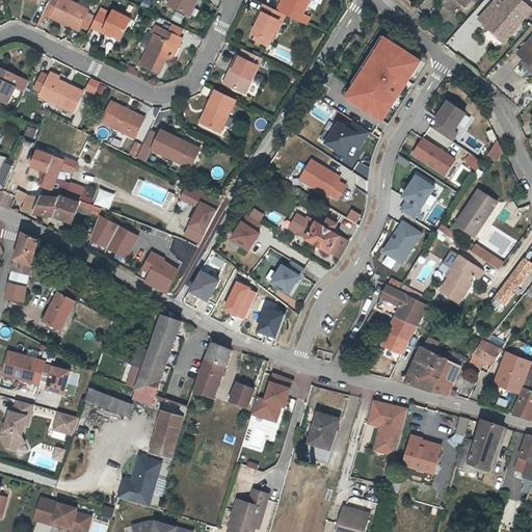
[(49,10),(47,15),(61,23),(63,19),(76,26),(85,7),(69,0),(45,0),(43,7),(49,10)]
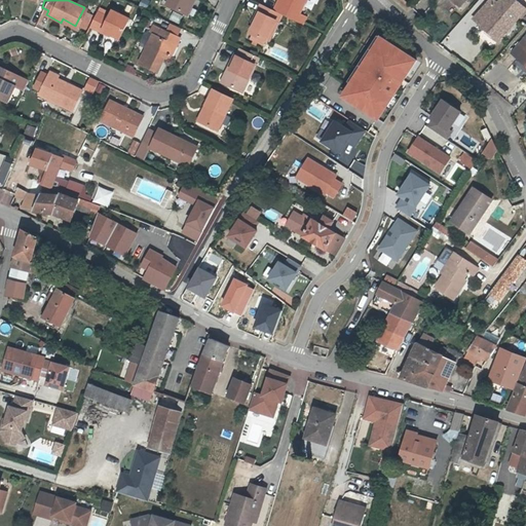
[(166,0),(164,5),(182,14),(188,0),(166,0)]
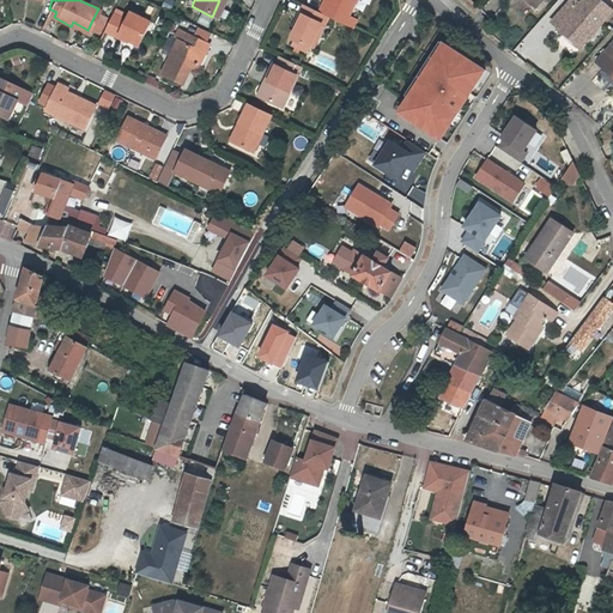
[(214,18),(223,0),(219,0),(212,17),(214,18)]
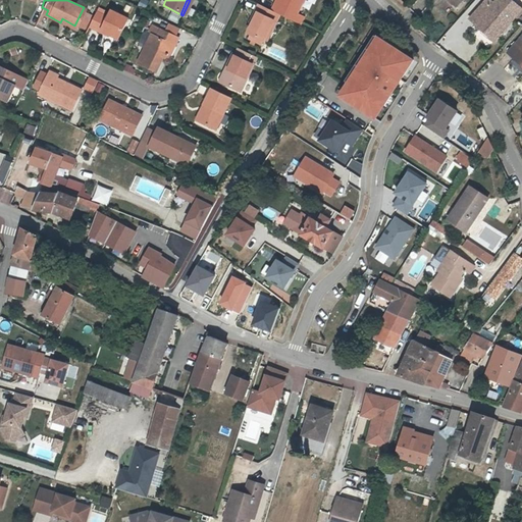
[(275,1),(271,10),(280,14),(301,24),(305,16),(298,12),(304,0),(280,0),(279,3),(275,1)]
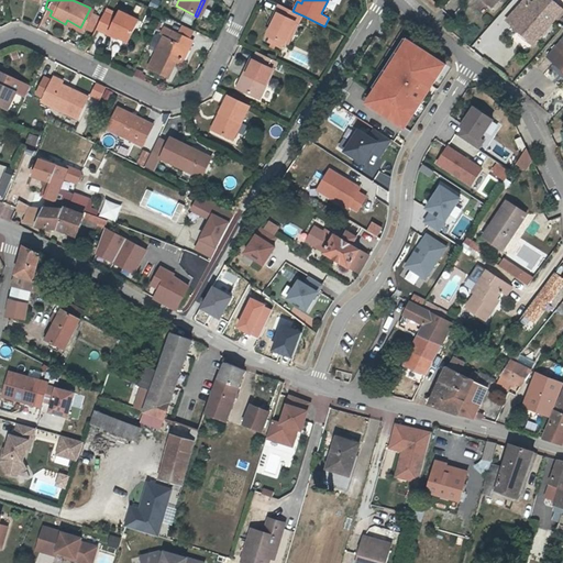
[(501,0),(481,0),(494,11),(501,0)]
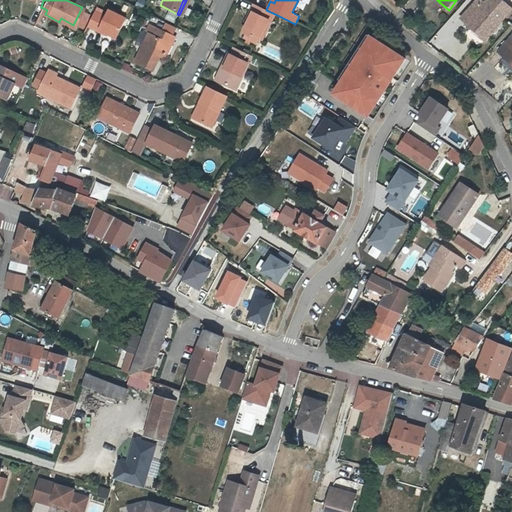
[(489,0),(484,6),(479,1),(462,21),(486,42),(511,11),(511,9),(500,0),(489,0)]
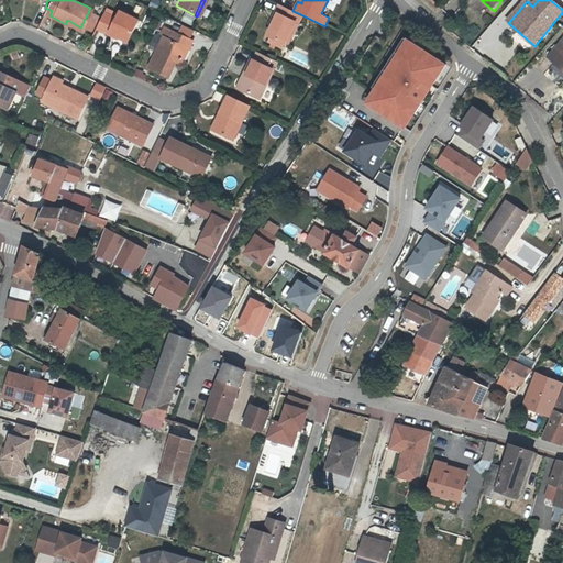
[(134,19),(105,3),(94,26),(105,32),(106,31),(124,40),(134,19)]
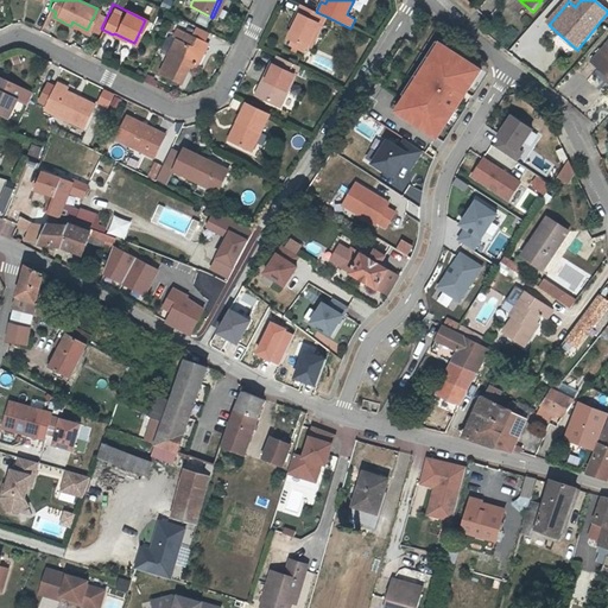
[(327,17),(316,12),(301,4),(297,12),(301,13),(295,26),(289,37),(308,45),(318,23),(322,25),(327,17)]
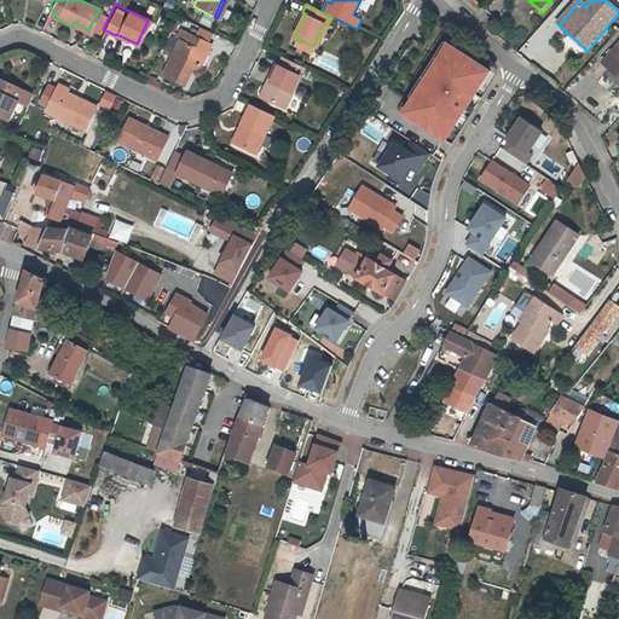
[(87,34),(88,30),(74,22),(71,27),(87,34)]
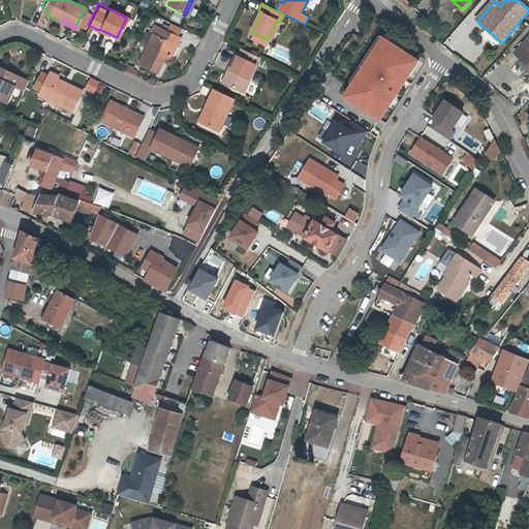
[(277,20),(268,39),(271,41),(280,22),(277,20)]
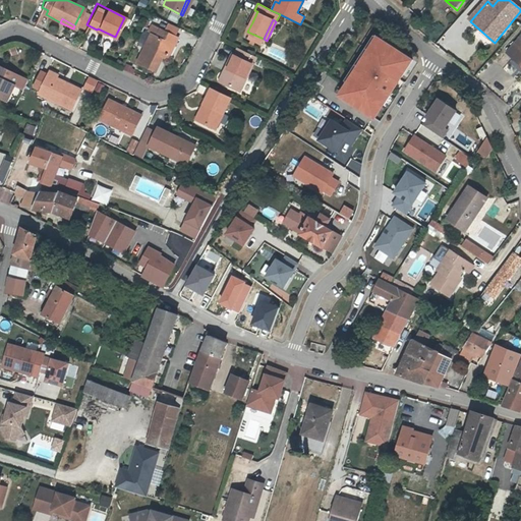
[(172,37),(145,22),(140,30),(145,32),(130,60),(150,70),(157,56),(161,59),(172,37)]
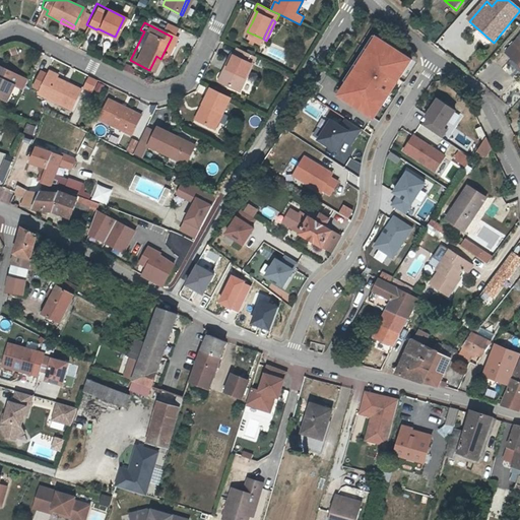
[(410,60),(374,37),(334,98),(371,121),(410,60)]
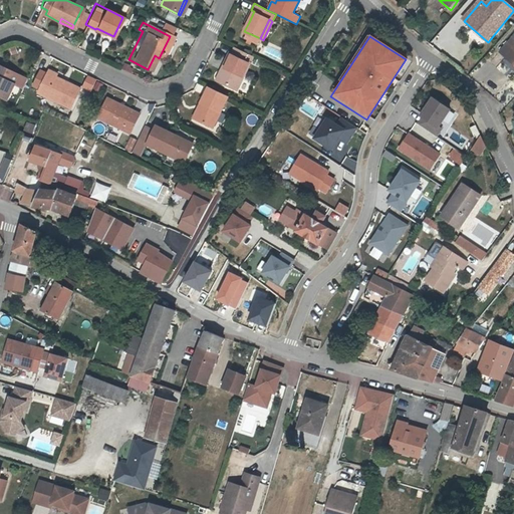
[(513,42),(505,53),(511,59),(509,62),(513,65),(513,42)]
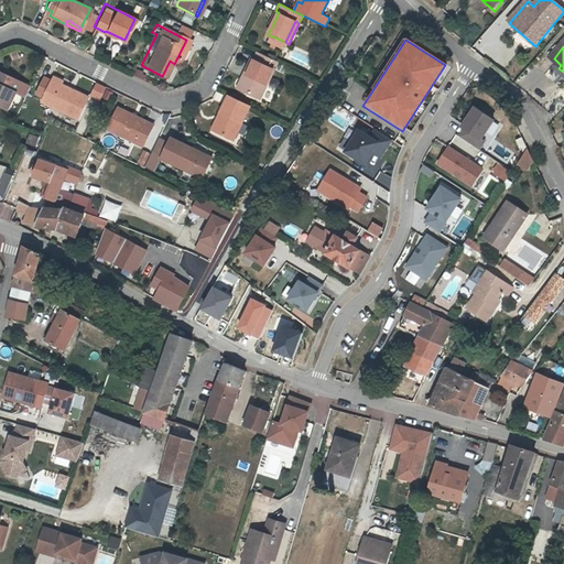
[(278,61),(259,51),(255,57),(252,56),(245,72),(247,73),(240,88),(260,97),(278,61)]
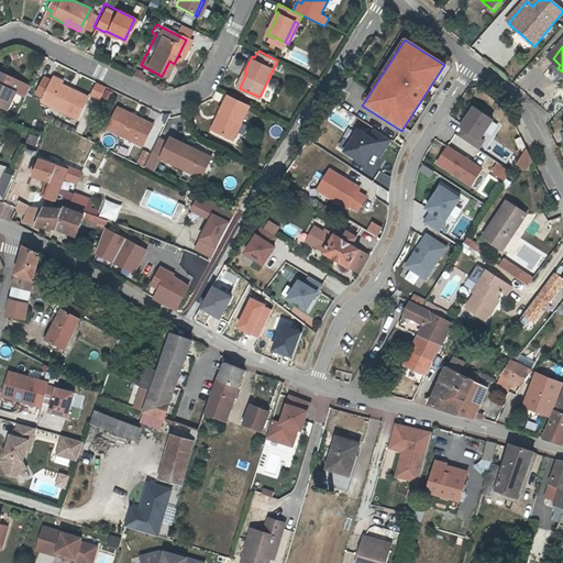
[(21,83),(0,72),(0,105),(8,109),(21,83)]
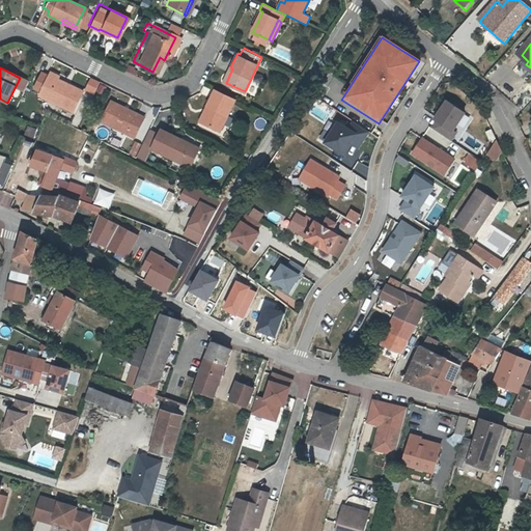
[(232,68),(230,67),(223,81),(226,83),(232,68)]
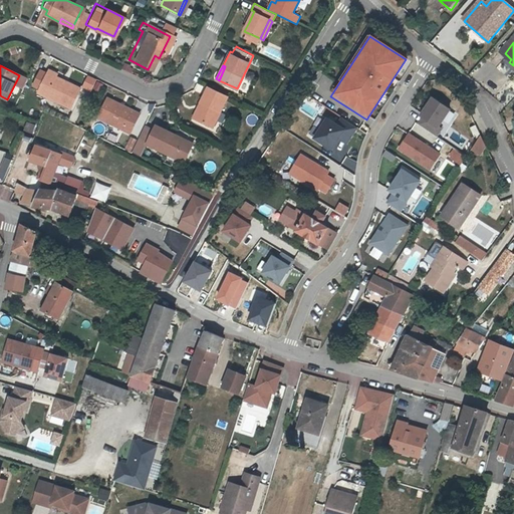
[(58,73),(50,70),(38,92),(70,108),(80,89),(56,77),(58,73)]
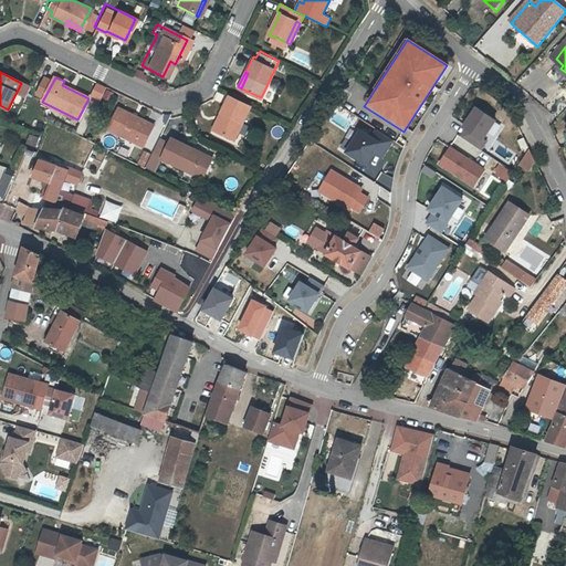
[(90,97),(107,102),(111,88),(94,83),(90,97)]
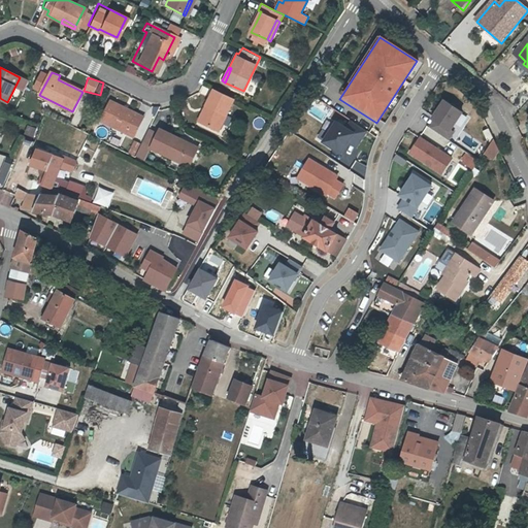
[(220,131),(235,99),(216,89),(207,105),(211,107),(204,123),(220,131)]
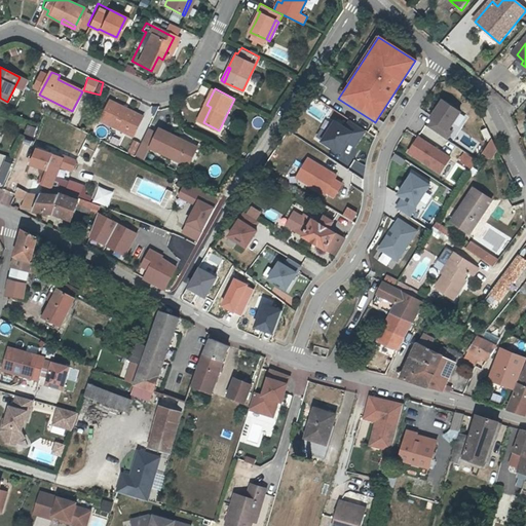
[(463,112),(444,99),(428,122),(447,136),(463,112)]
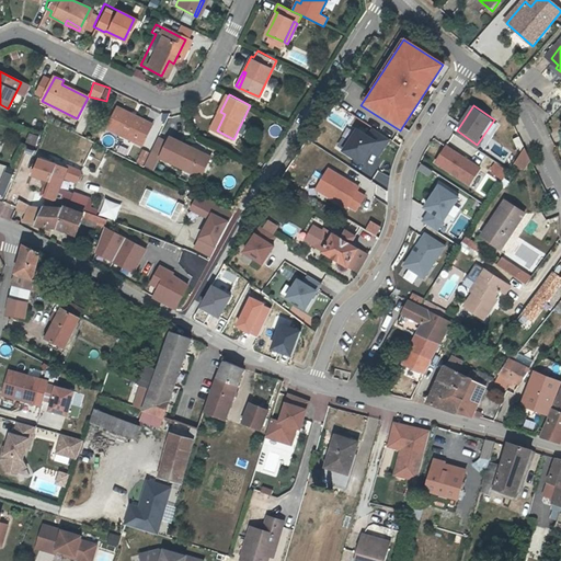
[(148,124),(116,107),(106,128),(138,144),(148,124)]
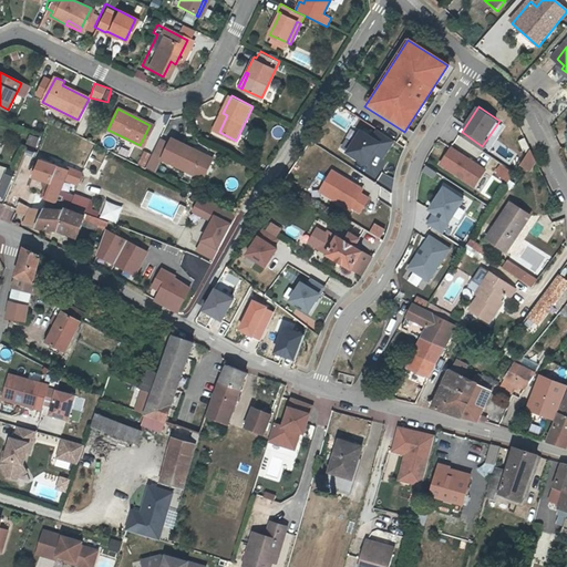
[(227,115),(223,113),(215,129),(219,132),(227,115)]
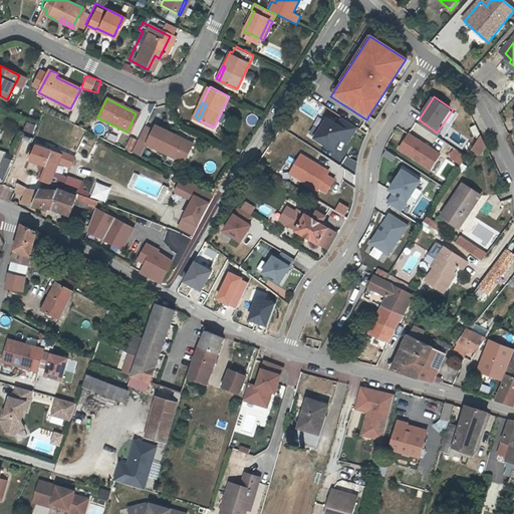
[(357,132),(332,114),(315,140),(340,157),(357,132)]
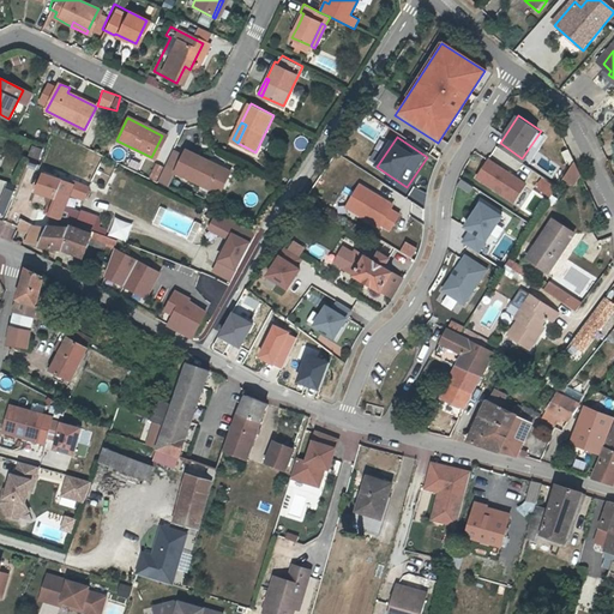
[(38,160),(43,149),(32,144),(28,155),(38,160)]
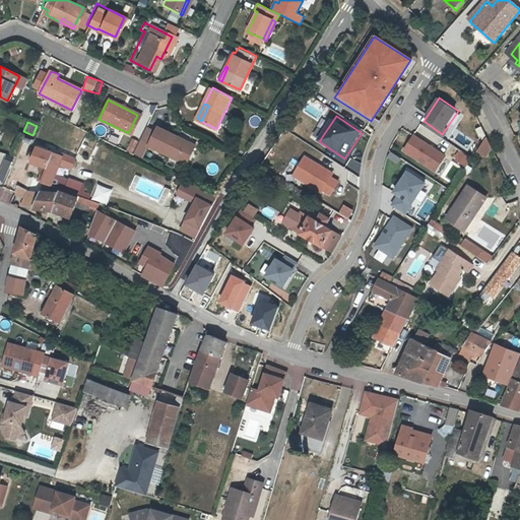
[(485,136),(481,126),(475,129),(479,138),(485,136)]
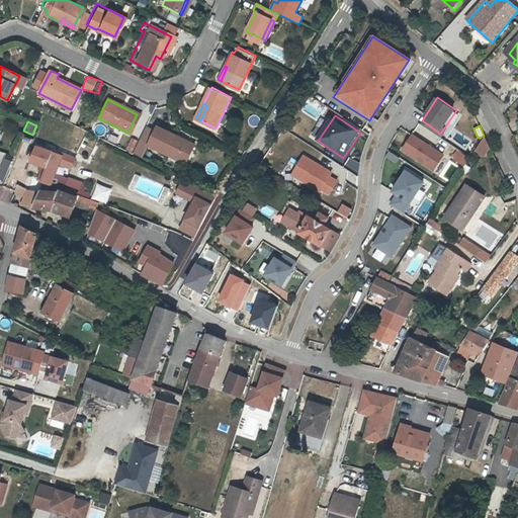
[(145,146),(152,131),(145,127),(133,155),(140,159),(145,146)]
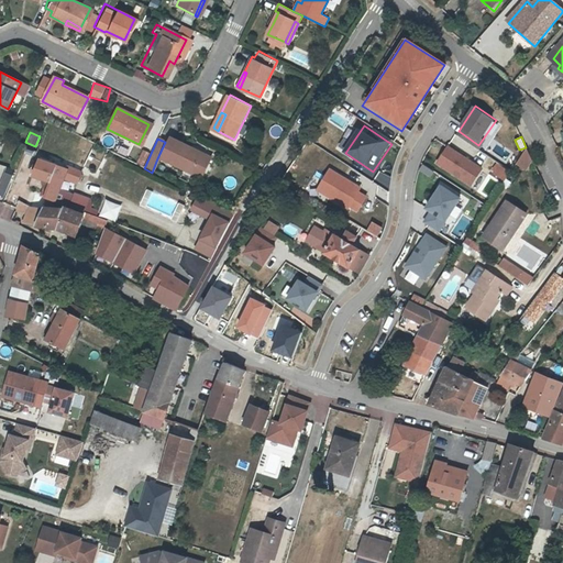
[(200,155),(167,139),(165,142),(157,158),(191,175),(200,155)]
